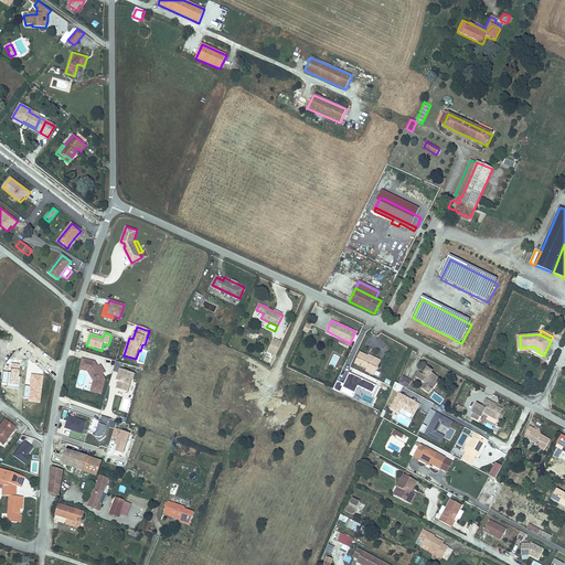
[(276,354),(283,341),(274,338),(268,351),(276,354)]
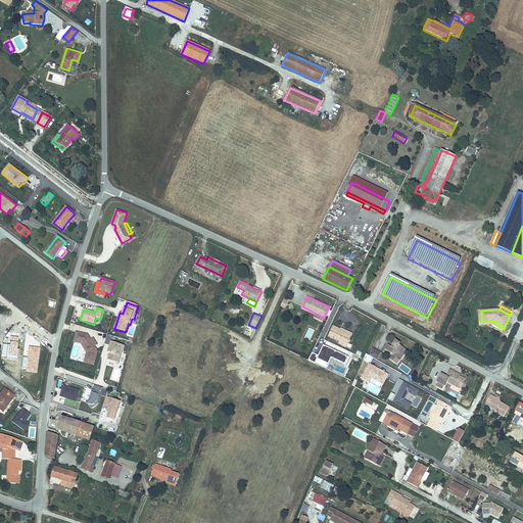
[(333,325),(329,335),(339,340),(343,342),(344,340),(348,342),(352,333),(348,331),(348,332),(340,328),(333,325)]
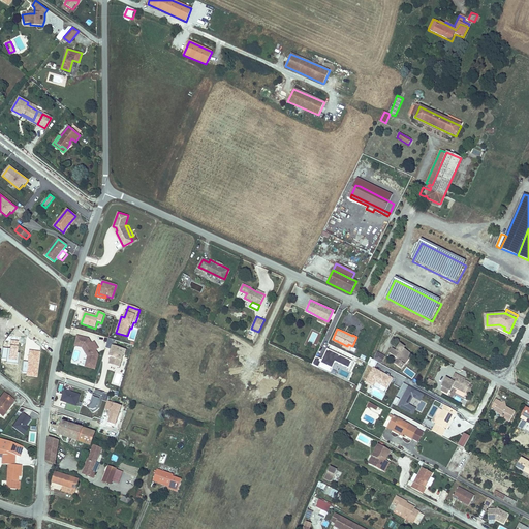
[(87,338),(75,335),(74,341),(83,343),(81,346),(86,355),(84,366),(93,368),(97,354),(96,352),(94,353),(93,350),(94,349),(97,348),(93,341),(90,342),(87,338)]
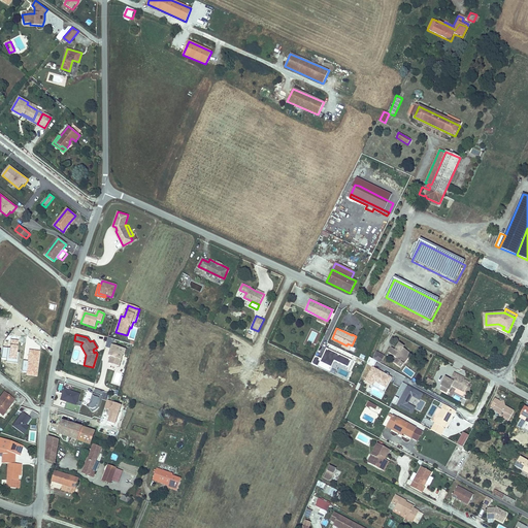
[(111,349),(112,344),(113,345),(116,340),(113,340),(109,338),(107,348),(111,349)]
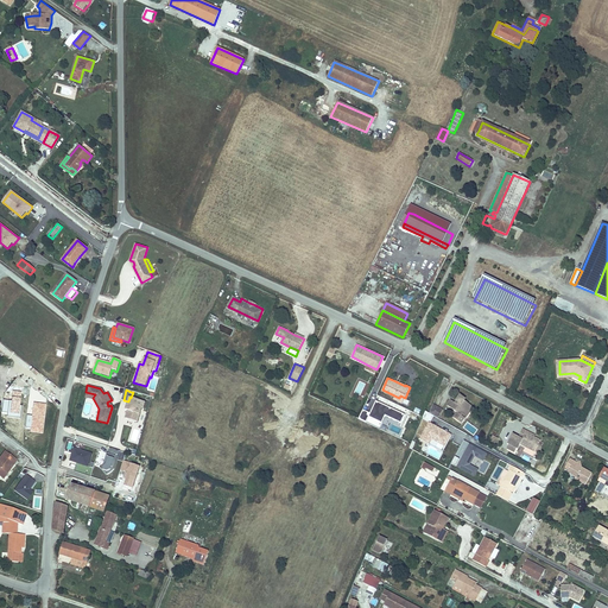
[(20,405),(21,391),(13,391),(12,400),(4,399),(2,411),(8,412),(7,416),(20,417),(21,405),(20,405)]
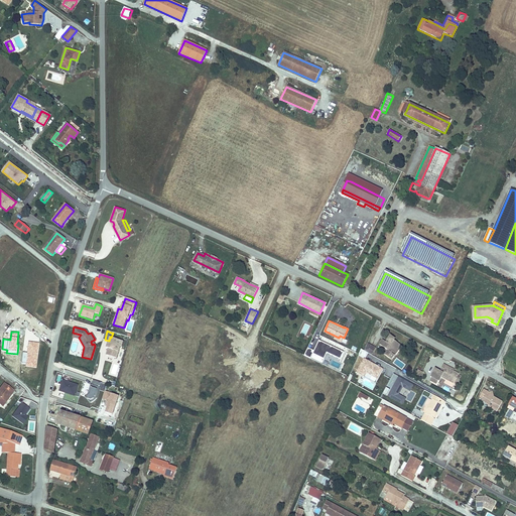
[(388,342),(387,341),(384,338),(380,342),(387,350),(384,353),(389,359),(393,355),(392,353),(400,345),(395,340),(396,339),(392,335),(388,339),(389,341),(388,342)]
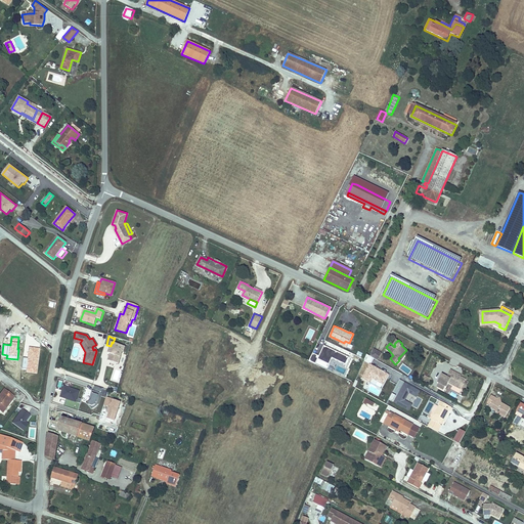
[(118,363),(122,351),(123,351),(124,346),(113,343),(112,342),(111,346),(110,347),(112,348),(111,353),(108,360),(118,363)]
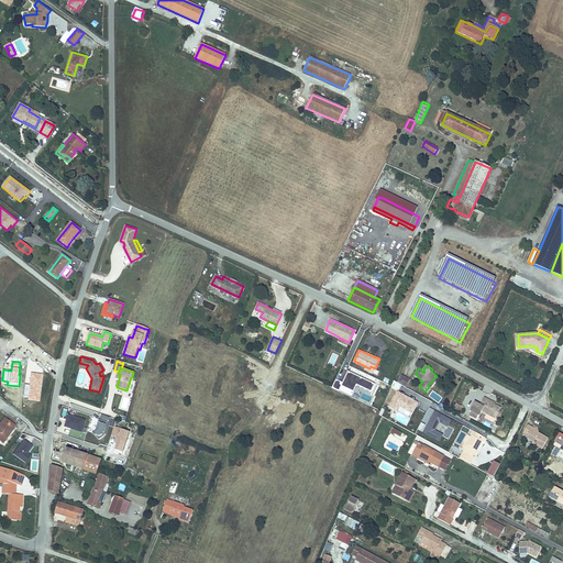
[(40,401),(43,373),(31,372),(30,385),(25,384),(24,395),(29,396),(29,400),(40,401)]
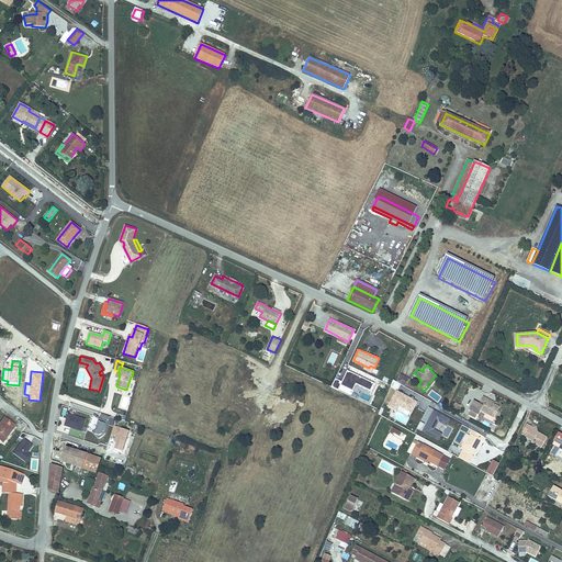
[(375,384),(349,372),(346,379),(358,384),(372,391),(375,384)]
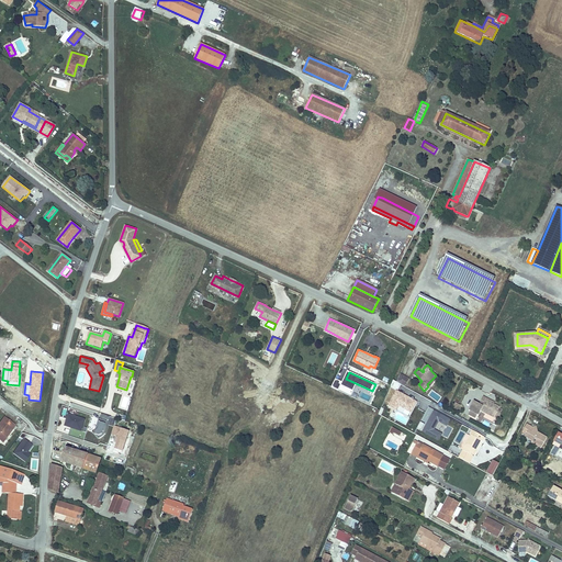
[(401,375),(396,382),(404,386),(408,380),(401,375)]
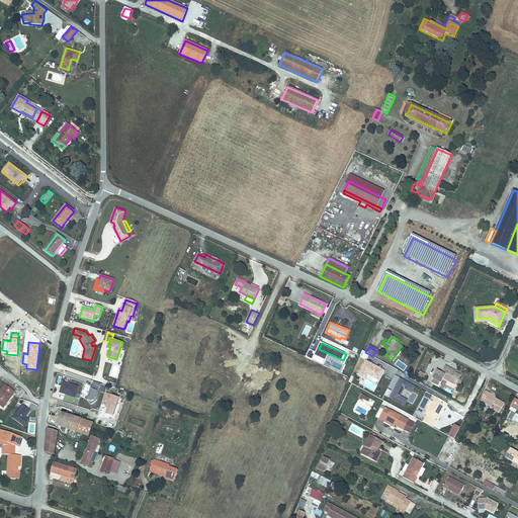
[(402,346),(394,354),(395,356),(404,348),(402,346)]
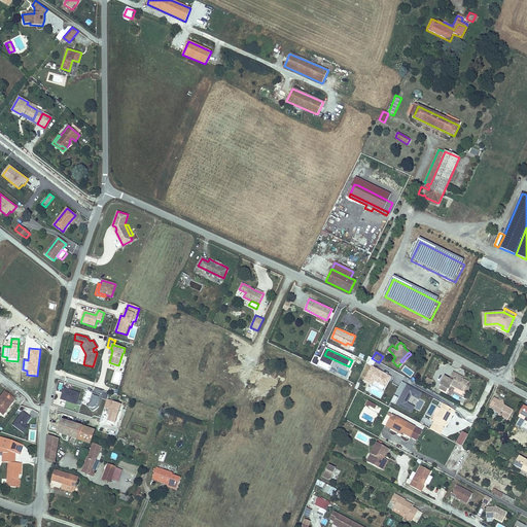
[(336,360),(324,355),(322,360),(321,362),(332,367),(336,360)]
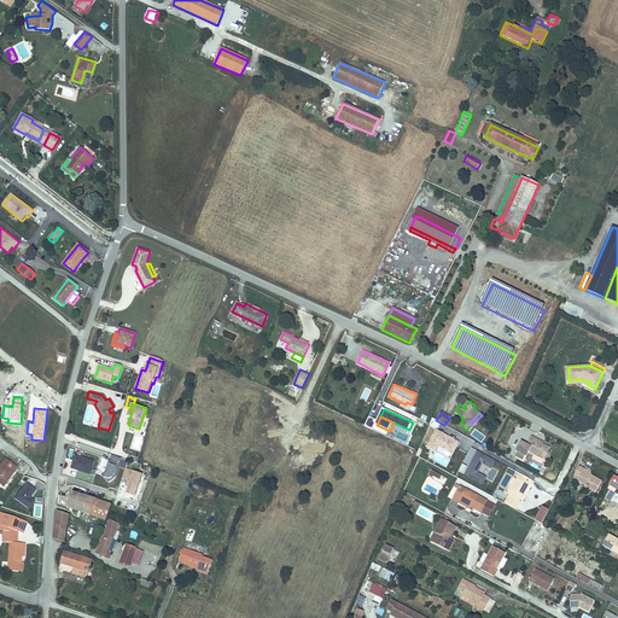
[(460,443),(436,431),(430,442),(439,448),(453,454),(460,443)]
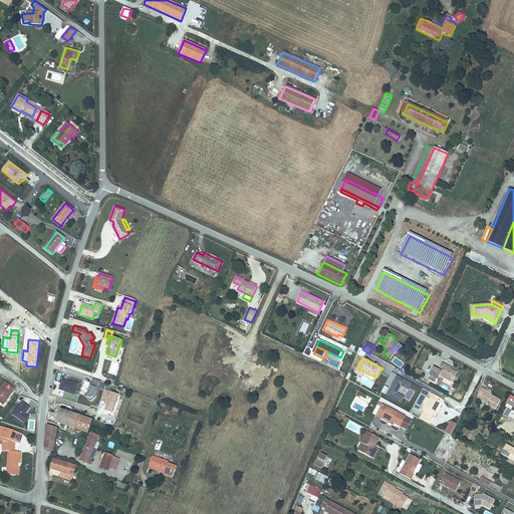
[(438,371),(433,368),(429,376),(438,381),(440,376),(445,379),(452,383),(456,374),(457,374),(445,368),(446,366),(442,364),(438,371)]
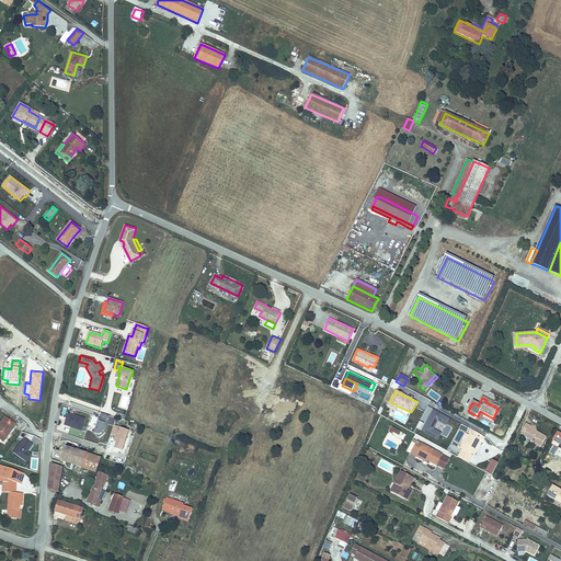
[(399,407),(390,401),(388,405),(397,410),(399,407)]
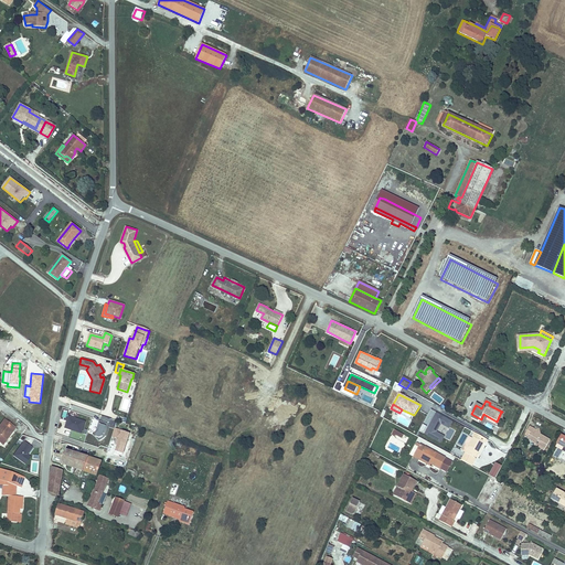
[(436,414),(425,434),(441,443),(447,433),(441,430),(445,426),(448,428),(451,422),(436,414)]
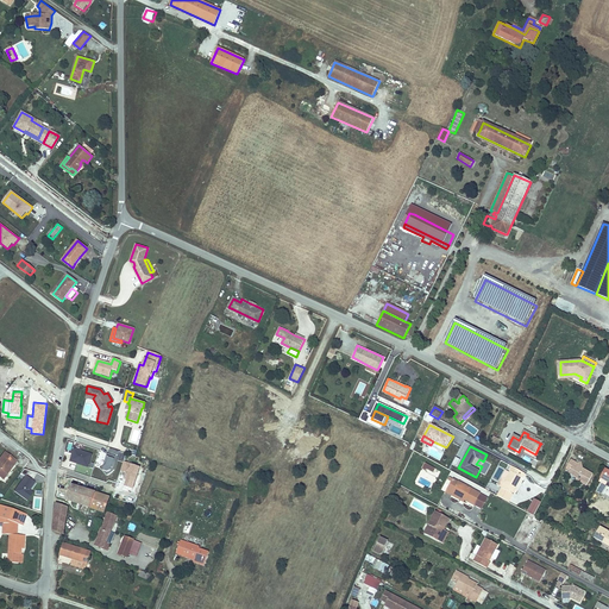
[(94,454),(75,449),(71,462),(89,468),(94,454)]
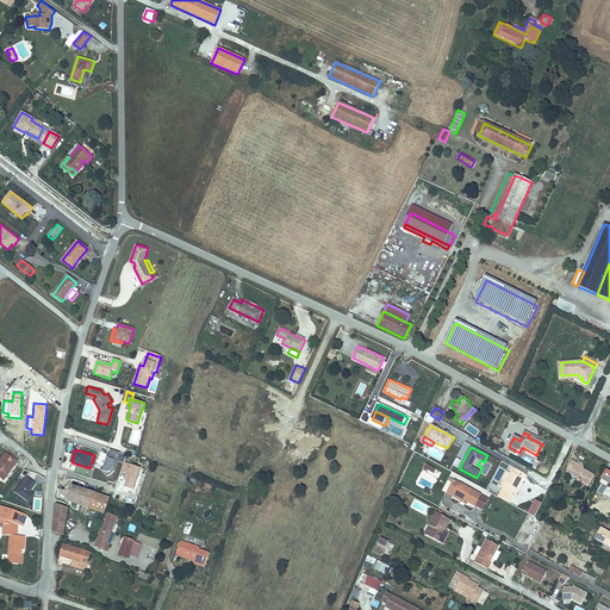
[(119,453),(111,450),(104,473),(107,474),(114,471),(119,453)]
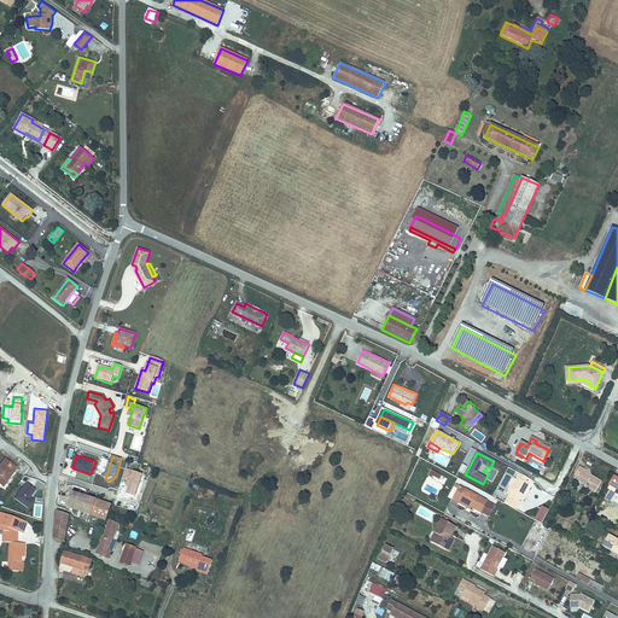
[(11,479),(9,478),(7,477),(12,471),(13,472),(17,468),(5,459),(0,465),(0,485),(4,489),(11,479)]
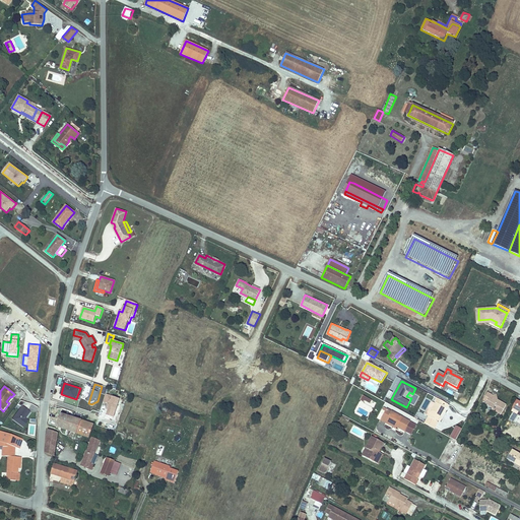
[(507,405),(498,400),(497,398),(495,399),(491,396),(491,395),(488,393),(483,400),(486,402),(485,404),(494,408),(493,410),(501,414),(507,405)]
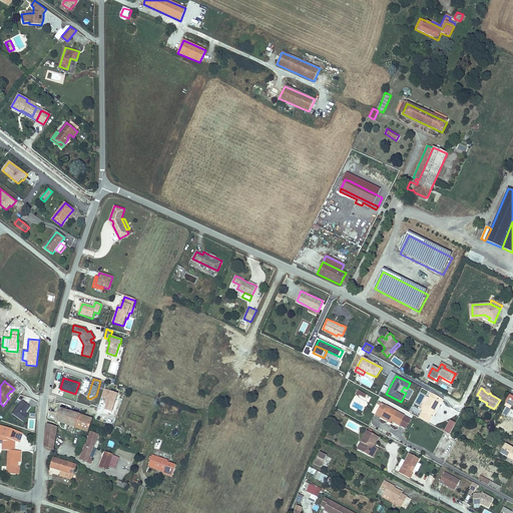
[(102,398),(107,399),(105,404),(107,405),(105,410),(112,413),(118,395),(112,393),(111,392),(105,390),(102,398)]
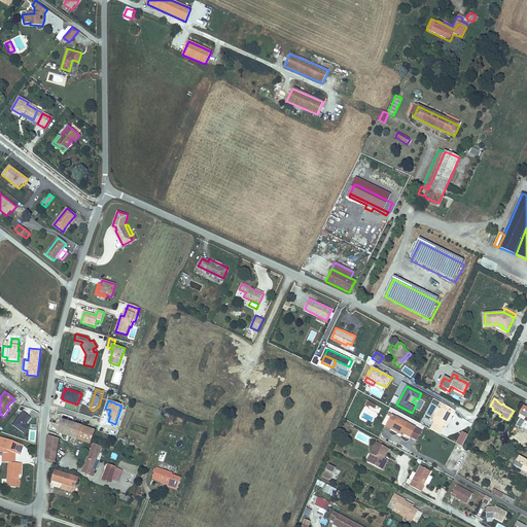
[(437,416),(433,422),(443,427),(451,413),(452,414),(454,410),(443,403),(441,408),(442,408),(437,416)]
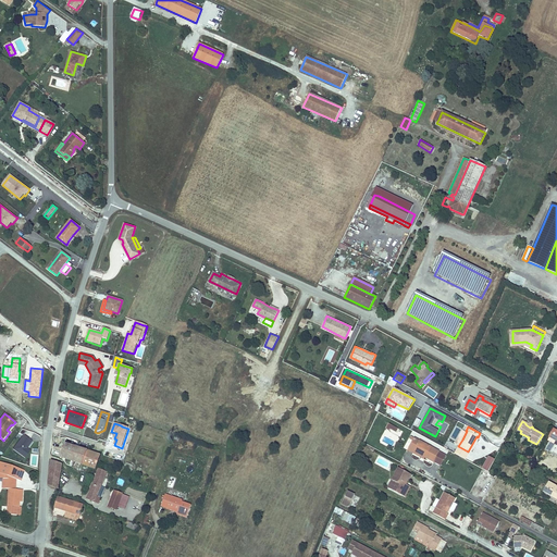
[(556,431),(554,430),(547,441),(549,442),(554,444),(556,441),(556,442),(556,431)]
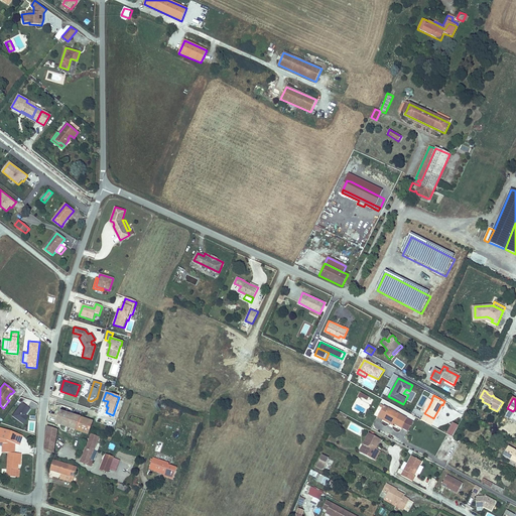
[(30,409),(22,404),(12,417),(20,422),(24,425),(29,418),(25,415),(30,409)]
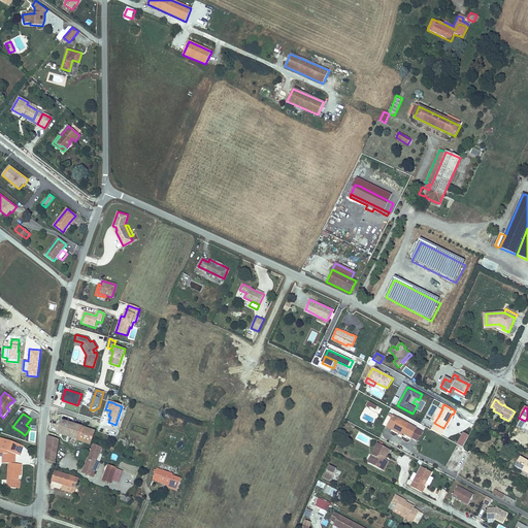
[(387,427),(392,430),(393,428),(403,433),(410,437),(416,428),(393,416),(387,427)]
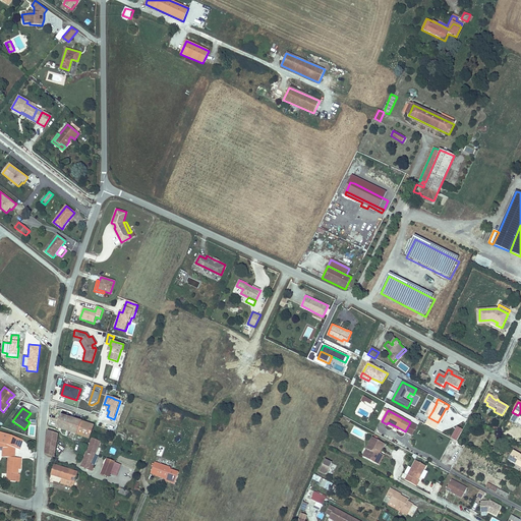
[(60,415),(57,427),(89,439),(94,425),(60,415)]
